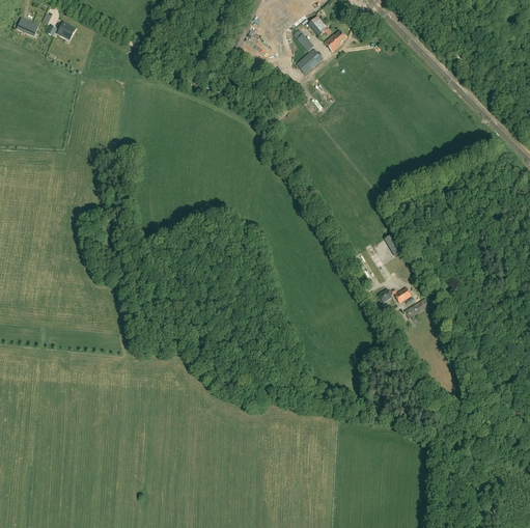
[(316,14),(307,22),(317,35),(328,26),(316,14)]
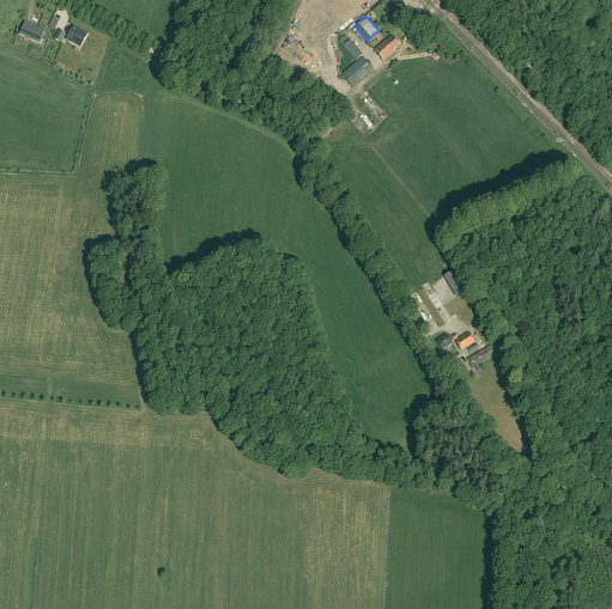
[(24,19),(19,31),(25,34),(26,31),(31,34),(30,36),(38,40),(43,28),(24,19)]
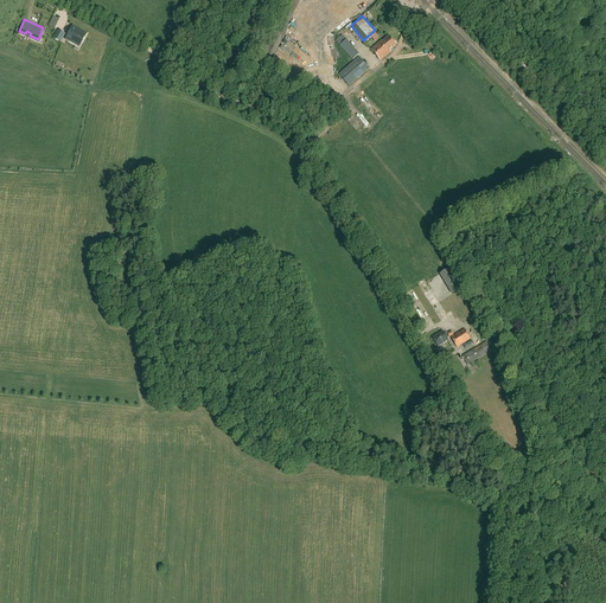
[(71,24),(64,36),(69,38),(70,37),(76,40),(82,30),(71,24)]
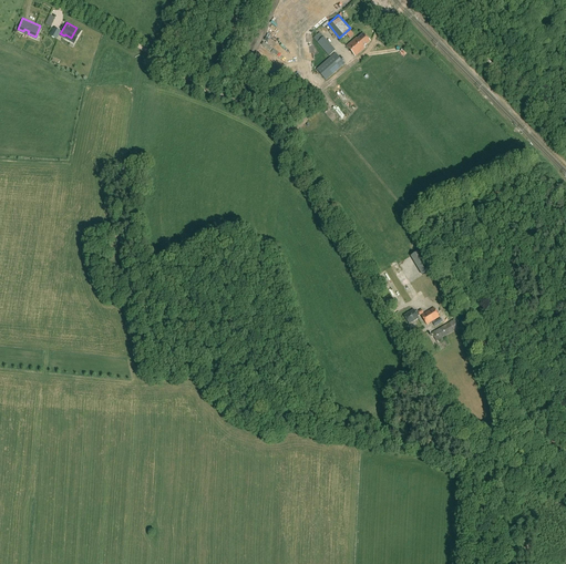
[(53,26),(50,32),(55,36),(59,29),(53,26)]
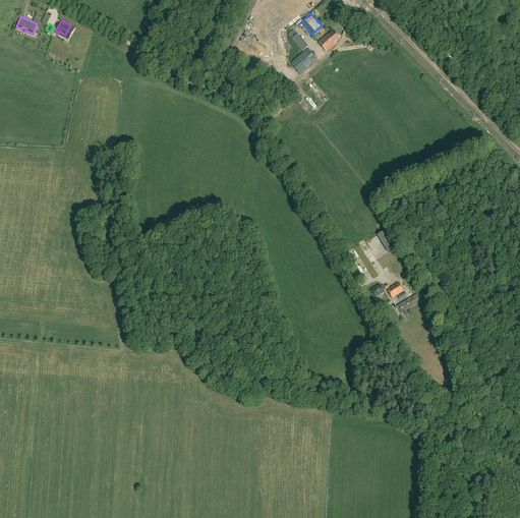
[(288,34),(290,37),(301,49),(307,44),(294,29),(288,34)]
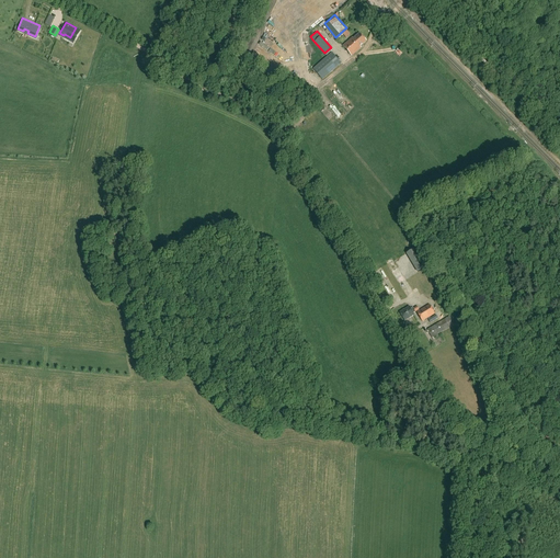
[(358,44),(365,38),(358,31),(352,36),(351,35),(342,43),(350,53),(360,45),(358,44)]
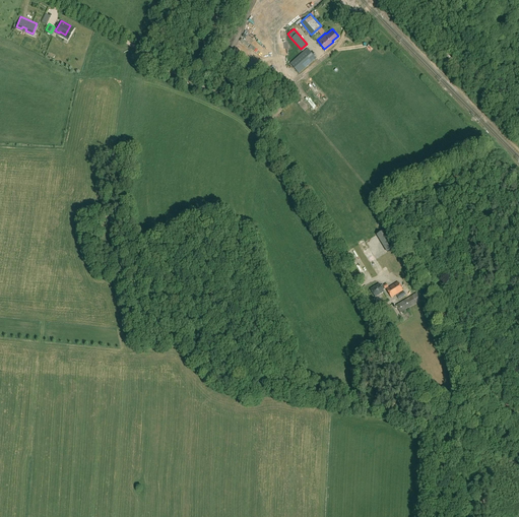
[(315,56),(306,46),(288,61),(298,71),(315,56)]
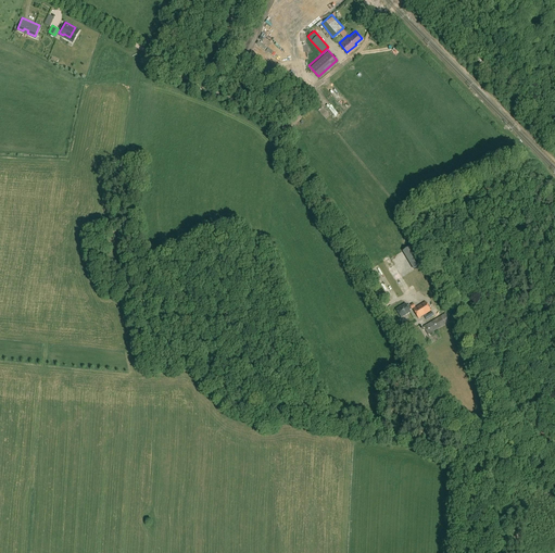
[(339,86),(333,90),(339,98),(345,93),(339,86)]
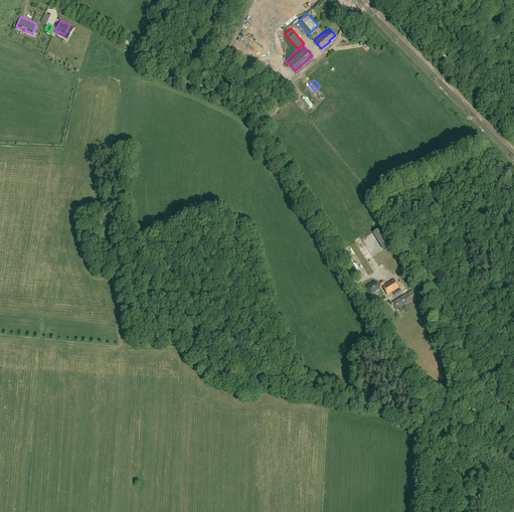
[(301,86),(296,91),(303,97),(307,92),(301,86)]
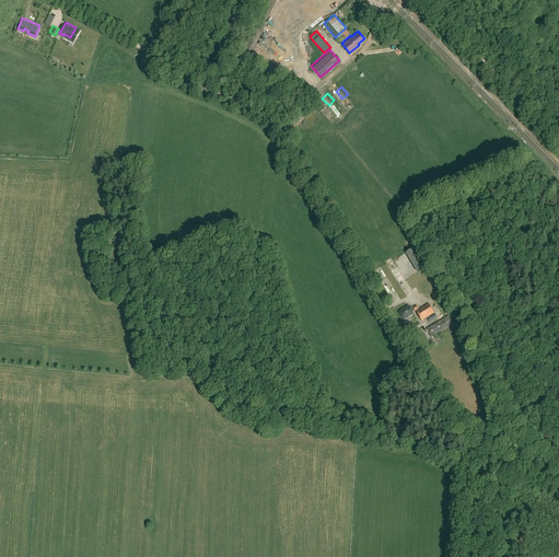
[(336,117),(342,124),(348,118),(341,112),(336,117)]
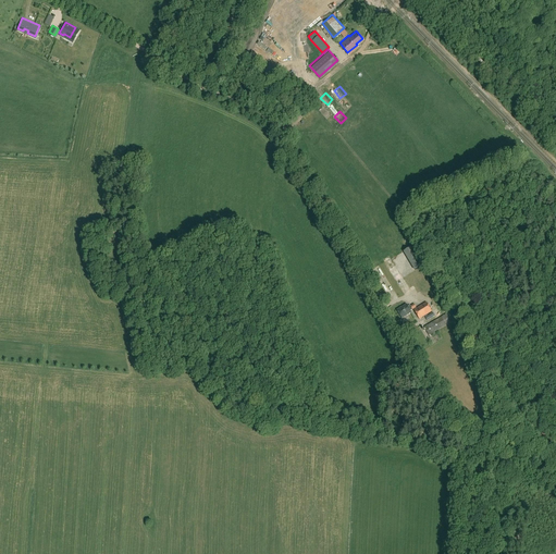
[(422,262),(410,244),(403,248),(414,267),(422,262)]
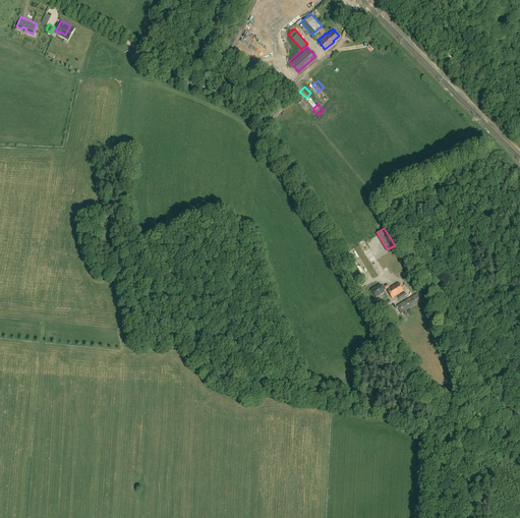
[(395,247),(387,251),(392,261),(400,255),(395,247)]
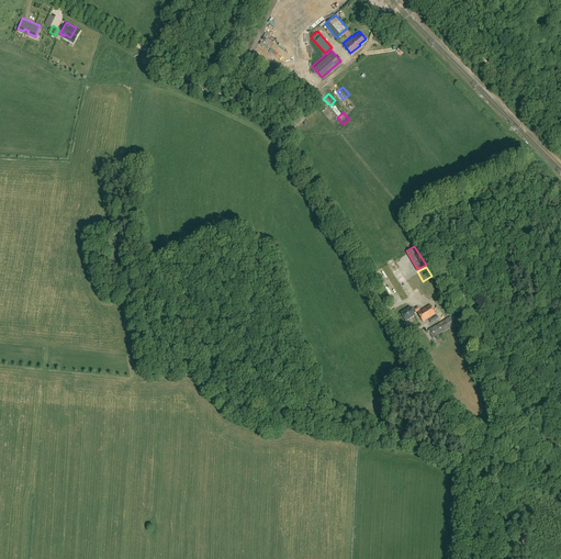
[(412,289),(410,279),(404,280),(403,276),(400,277),(400,280),(403,280),(405,290),(412,289)]
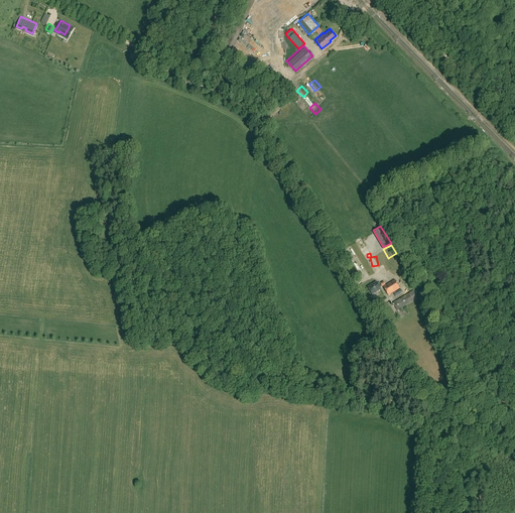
[(393,270),(403,262),(396,253),(386,260),(393,270)]
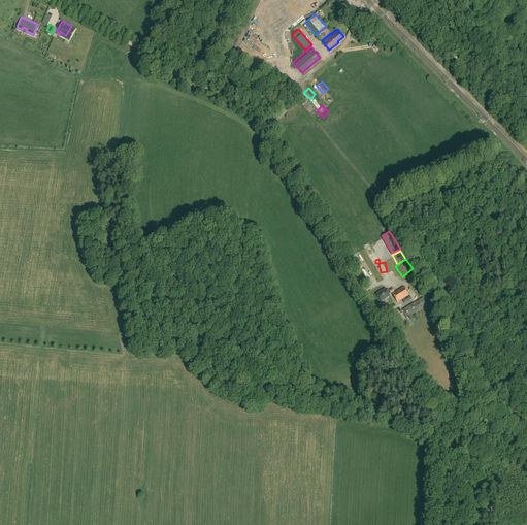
[(402,284),(391,291),(396,299),(401,296),(403,295),(408,292),(402,284)]
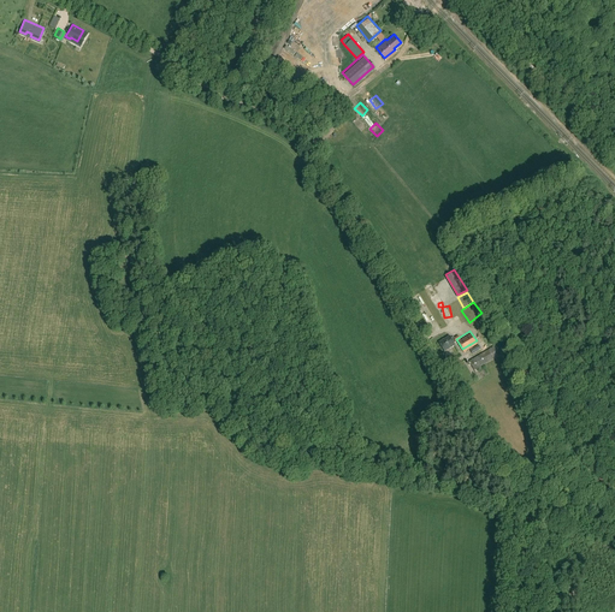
[(448,333),(437,339),(443,349),(454,343),(453,340),(459,337),(456,333),(453,336),(453,334),(450,336),(448,333)]
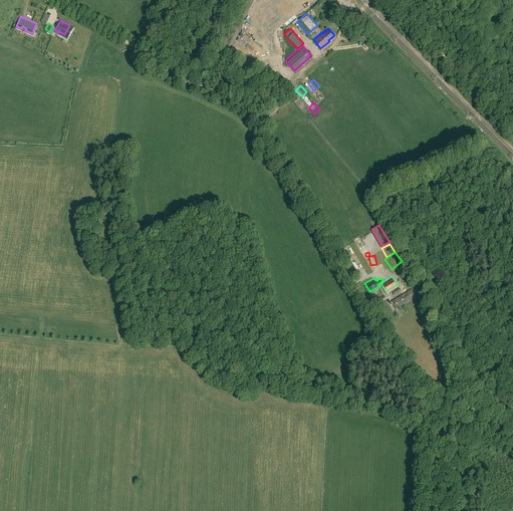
[(411,287),(391,299),(395,306),(415,294),(411,287)]
